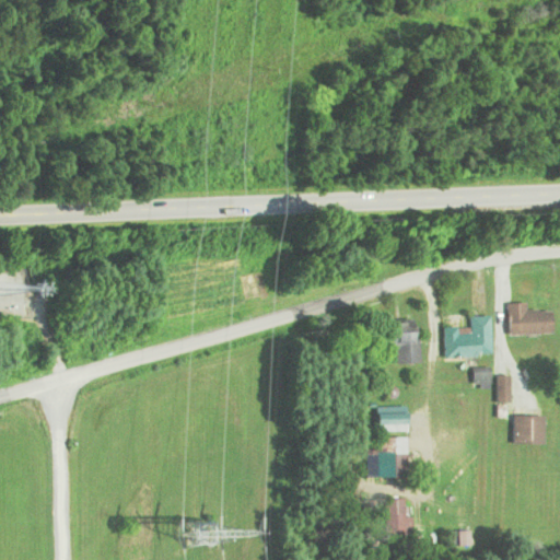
[(522,312),(522,303),(504,303),(504,335),(547,334),(547,311),(522,312)]
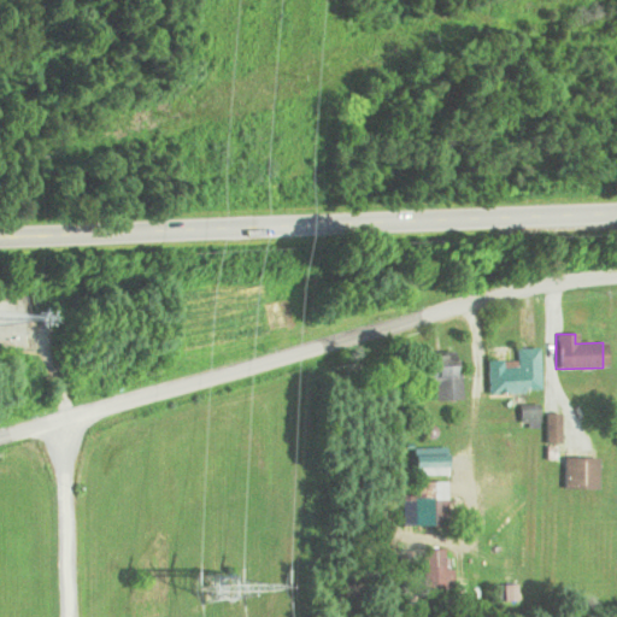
[(513,360),(485,360),(485,394),(535,394),(535,348),(513,348),(513,360)]
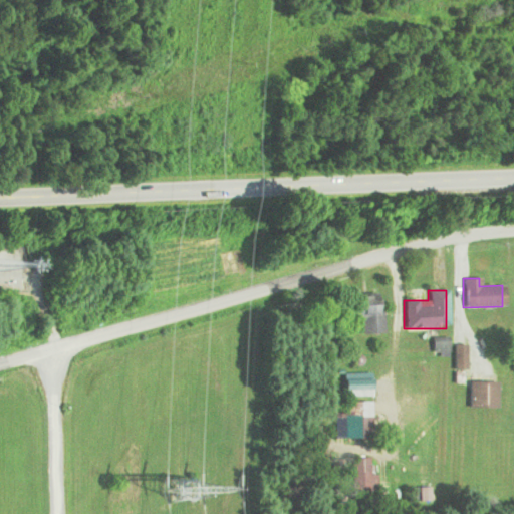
[(358,318),(359,334),(380,333),(379,296),(357,297),(357,305),(351,305),(351,318),(358,318)]
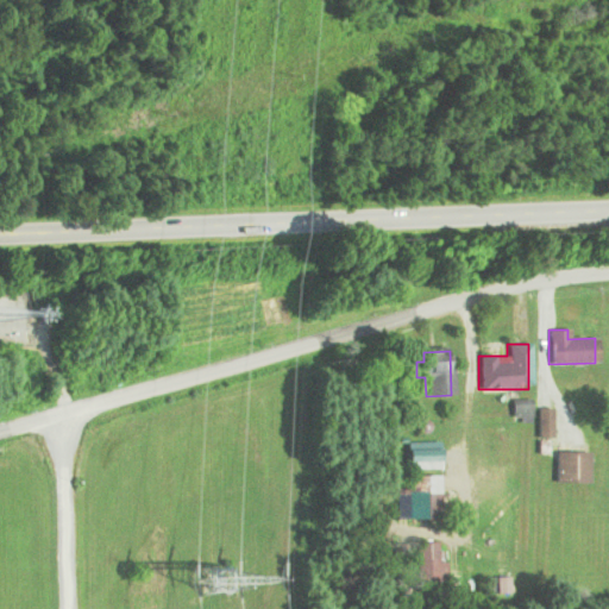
[(510,421),(528,422),(529,402),(512,401),(510,421)]
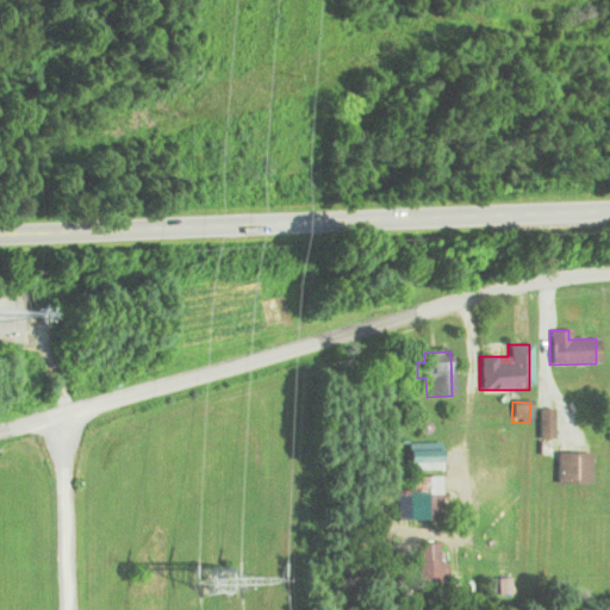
[(552,409),(537,409),(537,439),(552,439),(552,409)]
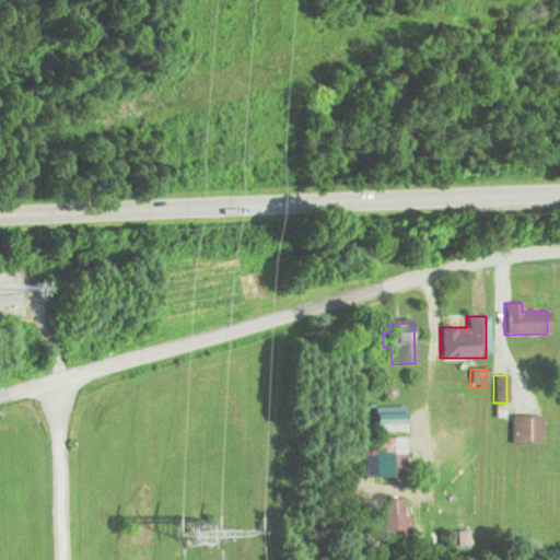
[(539,444),(539,416),(510,416),(510,444),(539,444)]
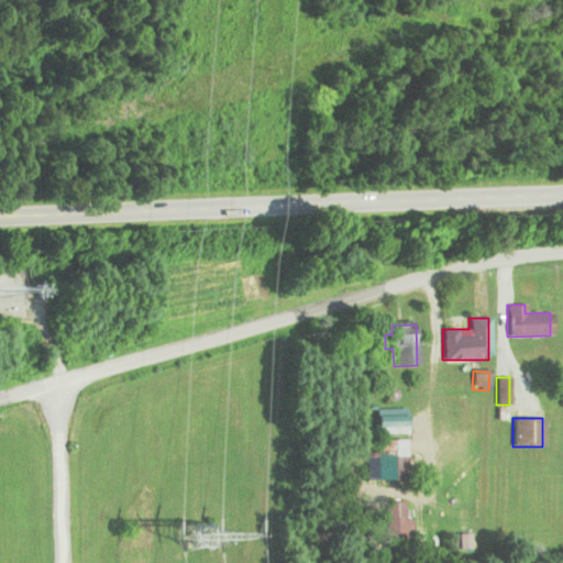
[(410,457),(403,457),(403,441),(367,441),(366,478),(409,479),(410,457)]
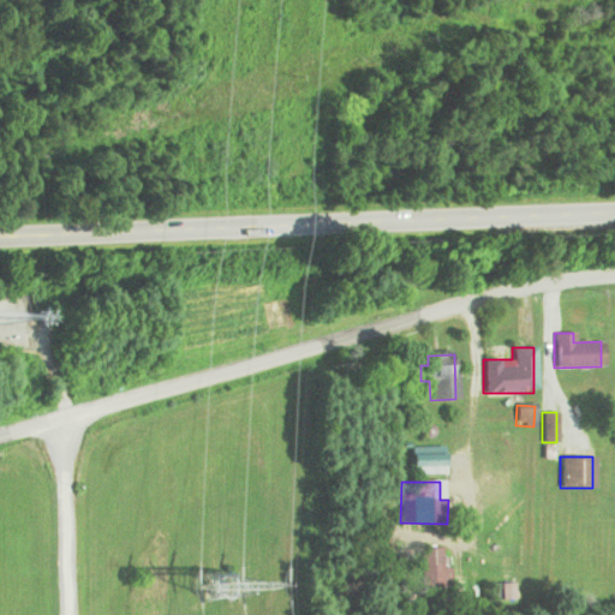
[(421,548),(421,590),(449,590),(449,568),(441,568),(441,548),(421,548)]
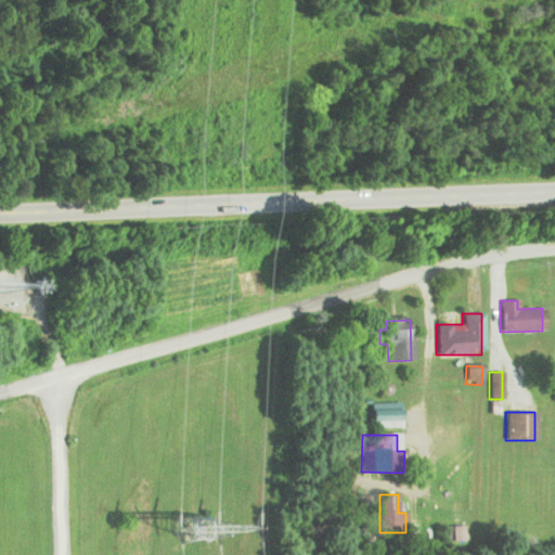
[(370,495),(360,495),(360,529),(370,529),(370,495)]
